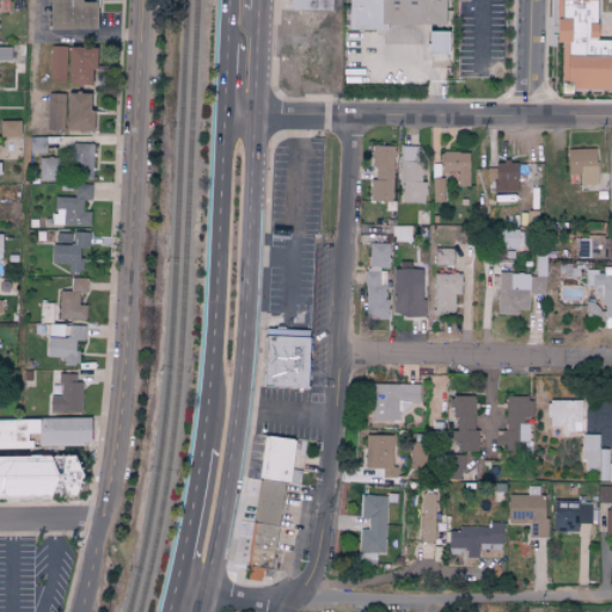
[(95,30),(95,4),(80,4),(79,0),(47,0),(48,31),(95,30)]
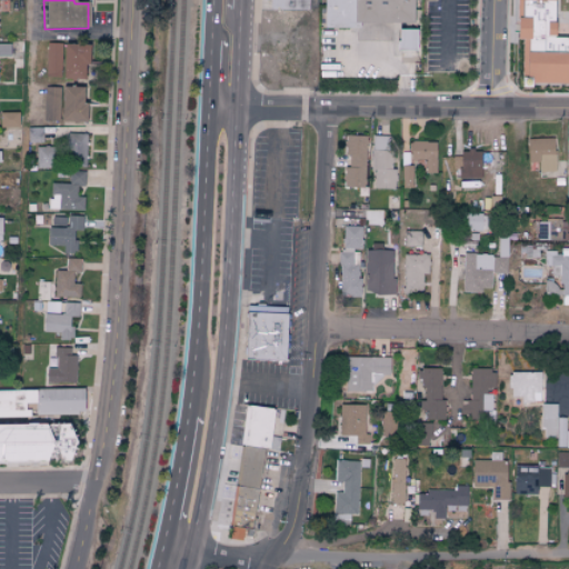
[(268,0),(268,9),(308,10),(307,0),(268,0)]
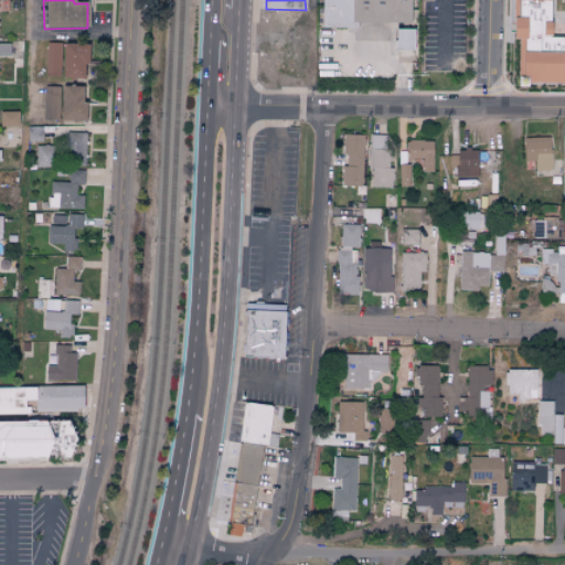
[(320,0),(320,28),(349,29),(349,23),(409,23),(409,0),(320,0)]
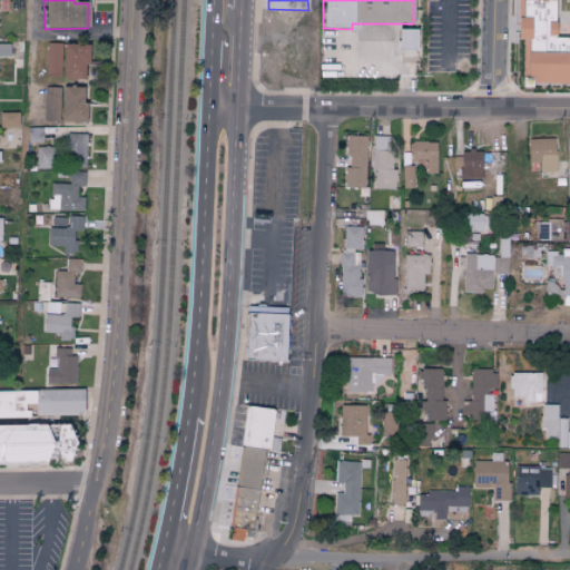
[(569,38),(554,38),(553,0),(518,0),(518,39),(522,39),(521,78),(531,78),(531,85),(569,85),(569,38)]
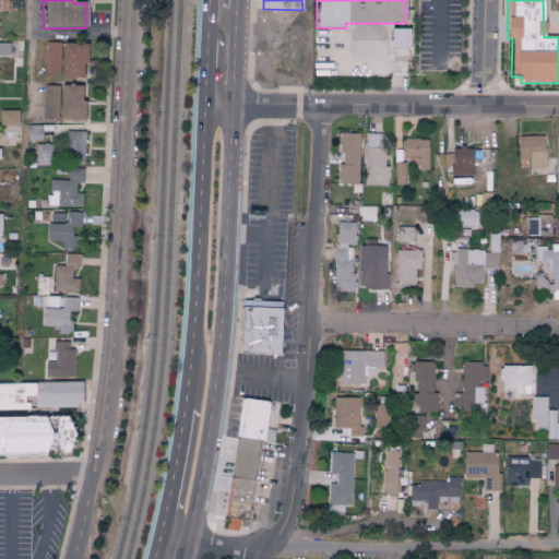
[(407,50),(407,30),(389,28),(389,49),(407,50)]
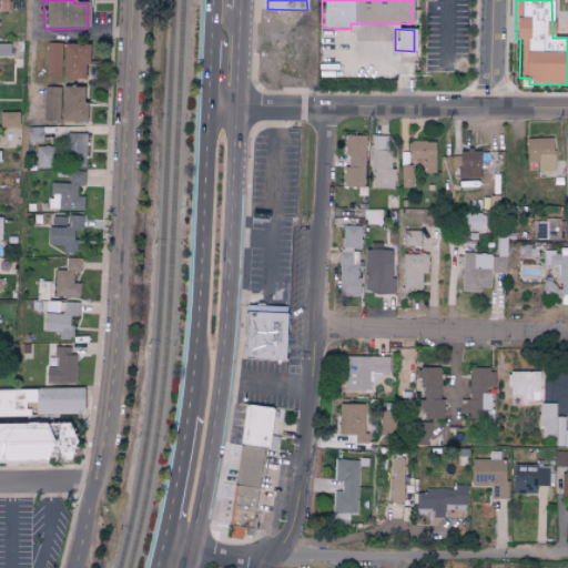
[(0,43),(0,57),(10,57),(10,44),(0,43)]
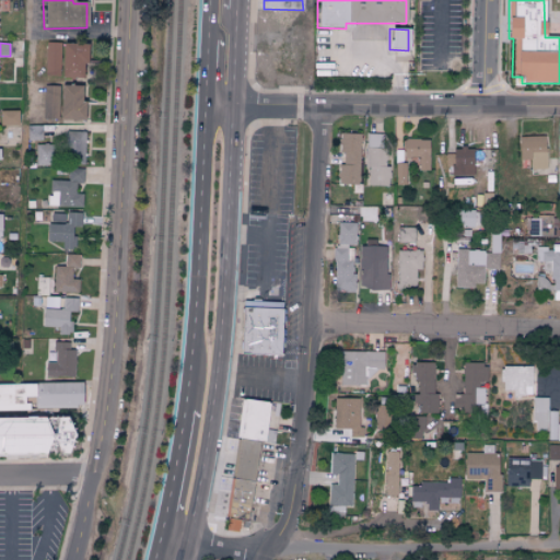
[(45,77),(82,78),(82,65),(86,65),(86,44),(45,43),(45,77)]
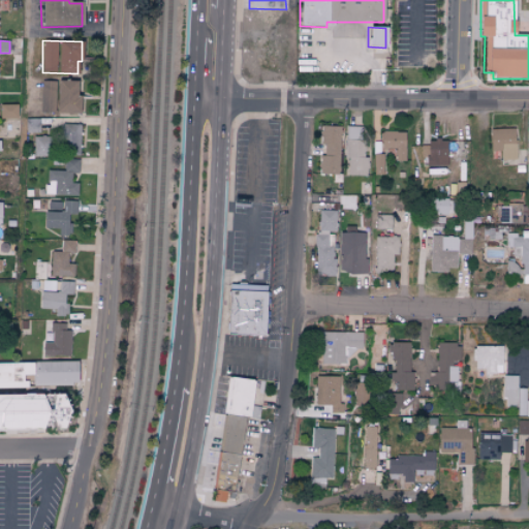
[(41,113),(56,113),(56,81),(41,81),(41,113)]
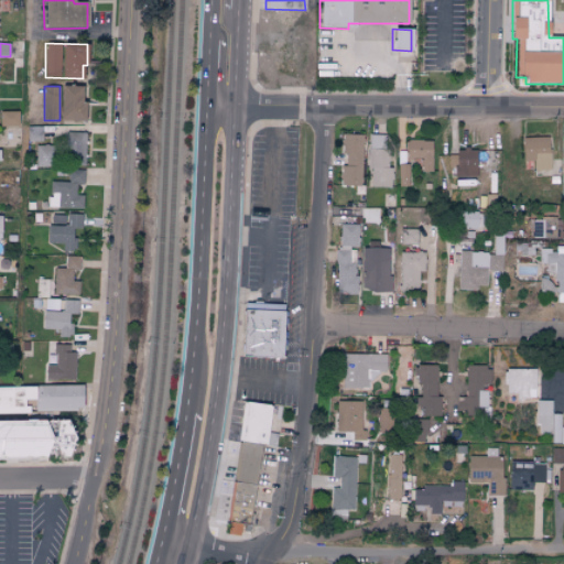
[(85,102),(82,102),(82,87),(61,86),(60,121),(84,122),(85,102)]
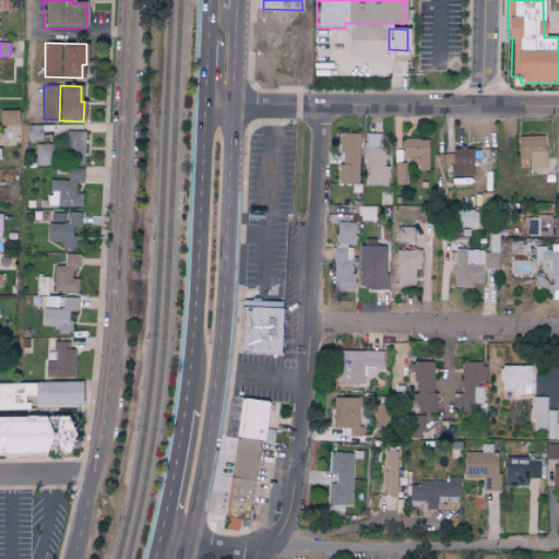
[(0,110),(0,125),(19,126),(19,110),(0,110)]
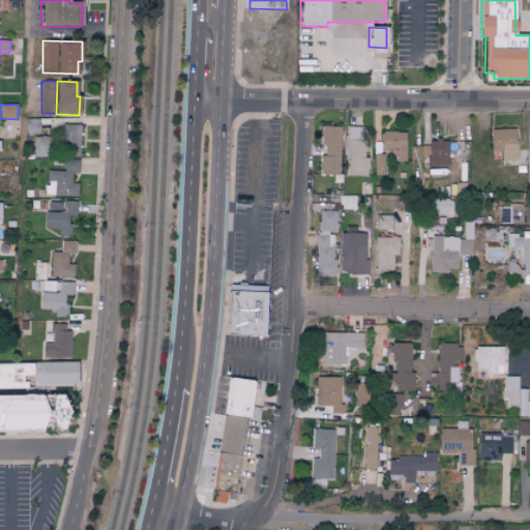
[(80,155),(80,125),(63,125),(62,155),(80,155)]
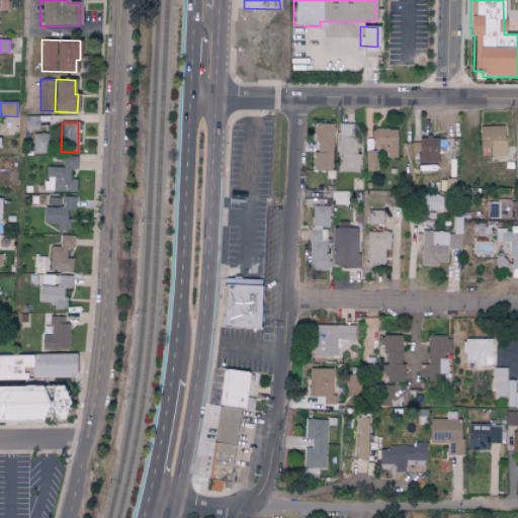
[(312,170),(332,171),(334,123),(314,122),(314,142),(317,142),(317,153),(313,153),(312,170)]
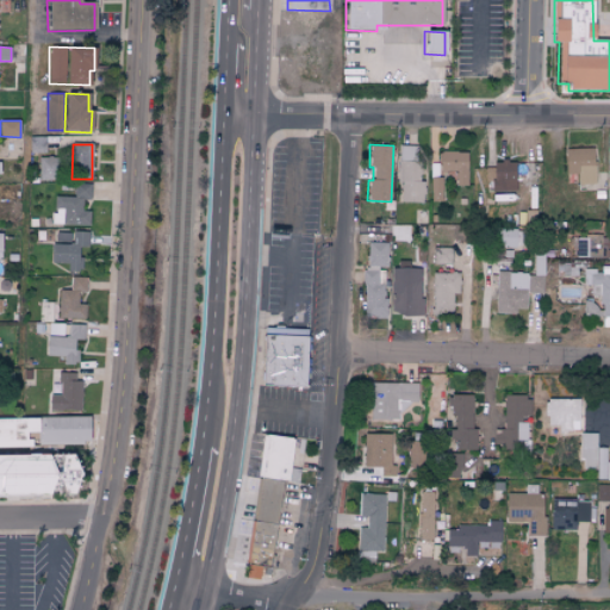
[(423,203),(424,181),(421,181),(421,157),(414,157),(414,145),(398,145),(398,181),(400,182),(399,203),(423,203)]
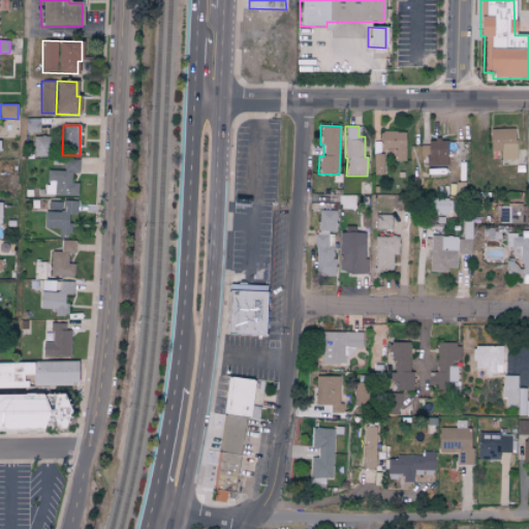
[(516,160),(515,129),(490,129),(490,151),(500,151),(500,160),(516,160)]
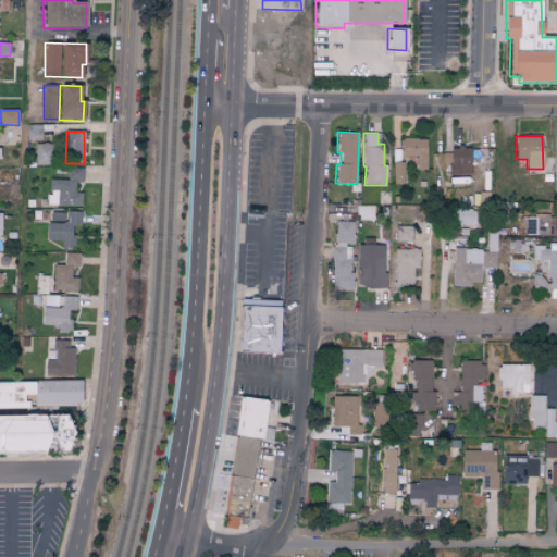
[(426,170),(426,138),(399,139),(400,157),(416,156),(416,170),(426,170)]
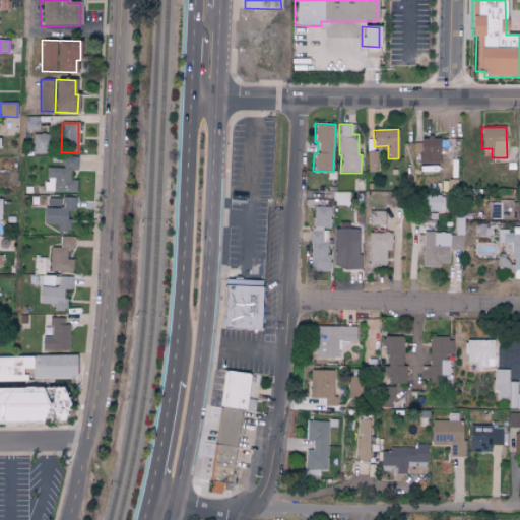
[(33,135),(34,154),(50,154),(49,134),(33,135)]
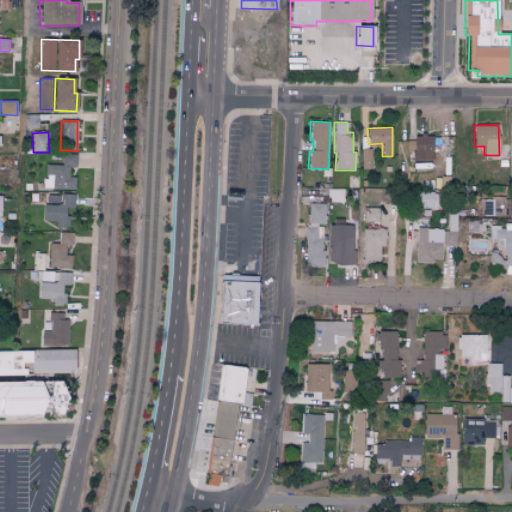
[(433,160),(432,135),(414,135),(414,141),(408,141),(409,161),(433,160)]
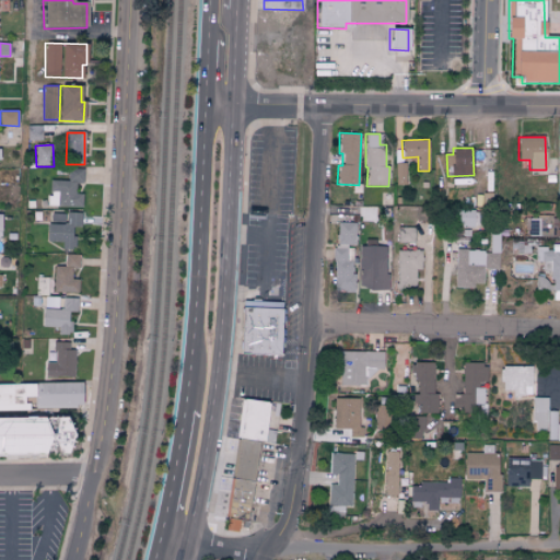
[(395,185),(405,185),(405,164),(396,164),(395,185)]
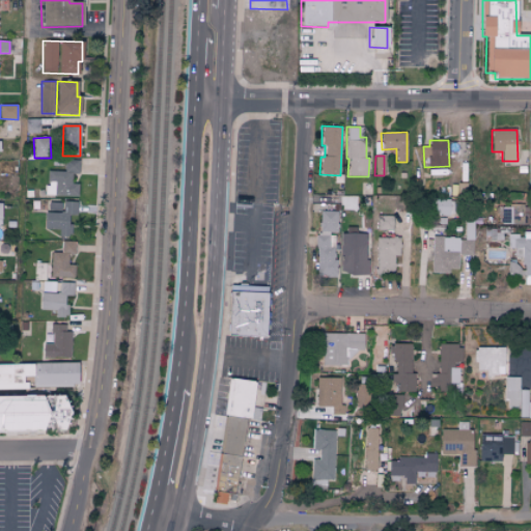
[(78,196),(78,185),(72,185),(72,174),(78,174),(78,160),(65,160),(64,171),(47,171),(47,196),(78,196)]
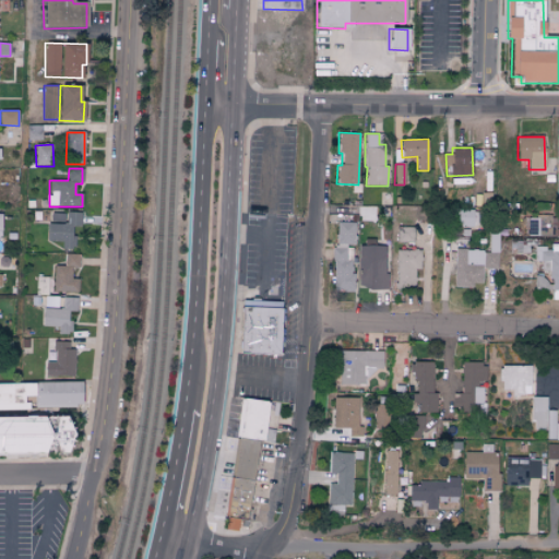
[(480,210),(453,210),(453,227),(480,227),(480,210)]
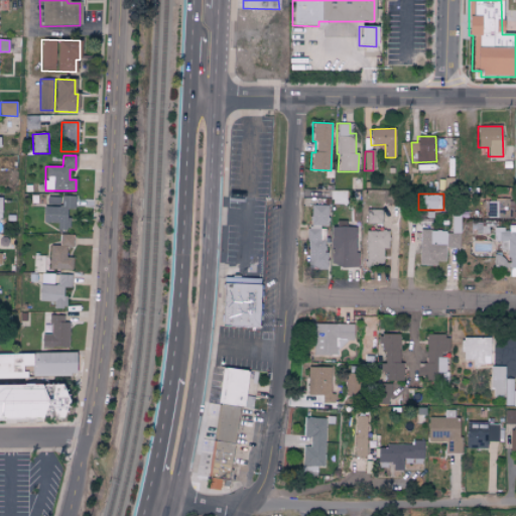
[(75,197),(62,196),(62,207),(43,207),(42,223),(56,223),(56,230),(68,230),(69,209),(75,209),(75,197)]
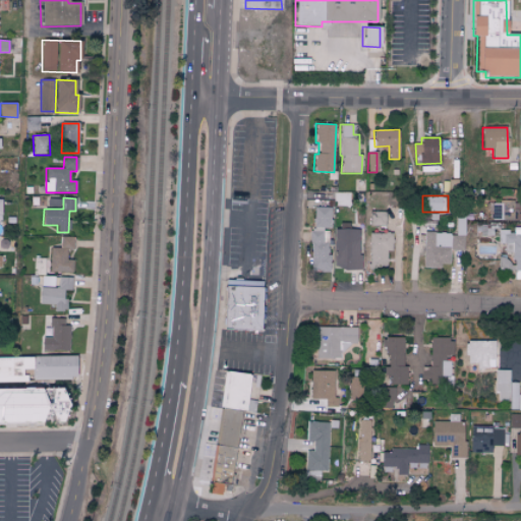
[(515,220),(516,203),(493,201),(491,219),(515,220)]
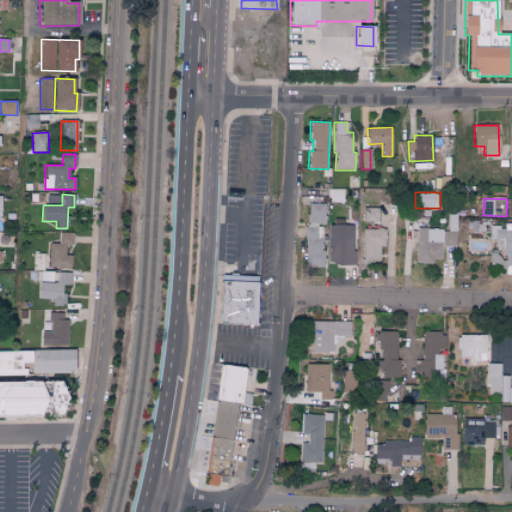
[(324,224),(325,204),(309,203),(308,223),(324,224)]
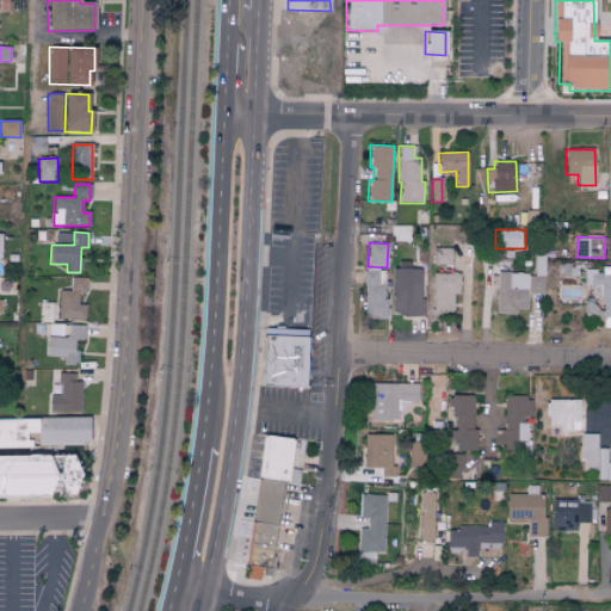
[(451,248),(433,247),(432,264),(451,265),(451,248)]
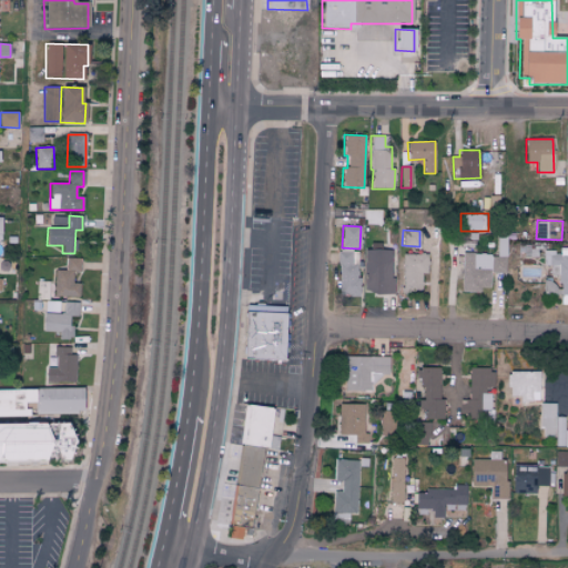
[(560,305),(567,304),(567,247),(558,249),(558,251),(544,251),(544,266),(550,266),(549,275),(560,275),(560,305)]
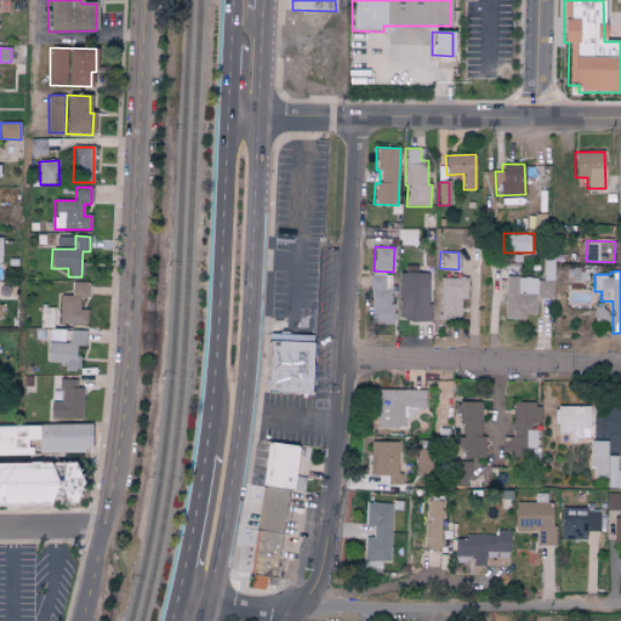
[(399,322),(429,322),(428,273),(398,273),(399,322)]
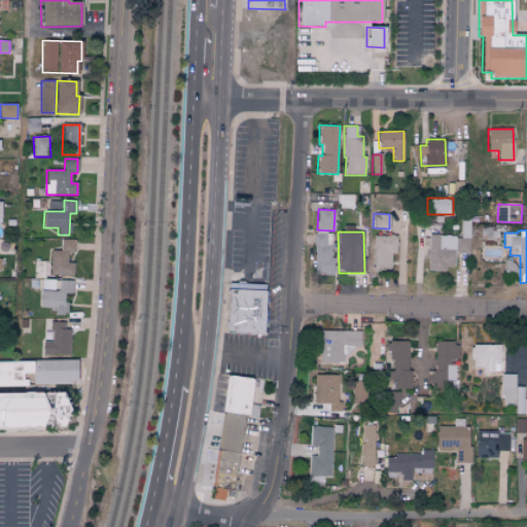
[(313,275),(332,275),(332,246),(327,246),(327,234),(314,234),(313,275)]
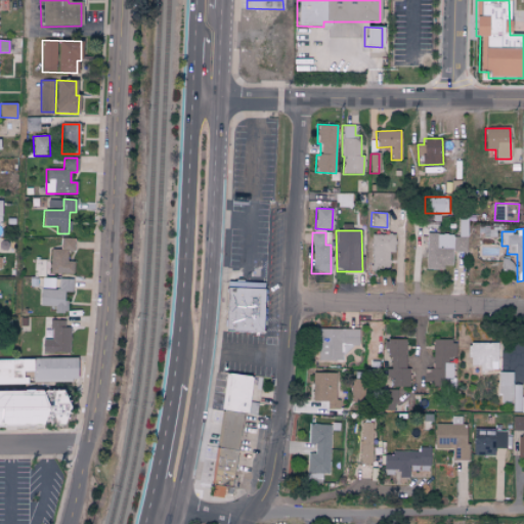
[(425,268),(452,269),(453,234),(426,233),(425,268)]
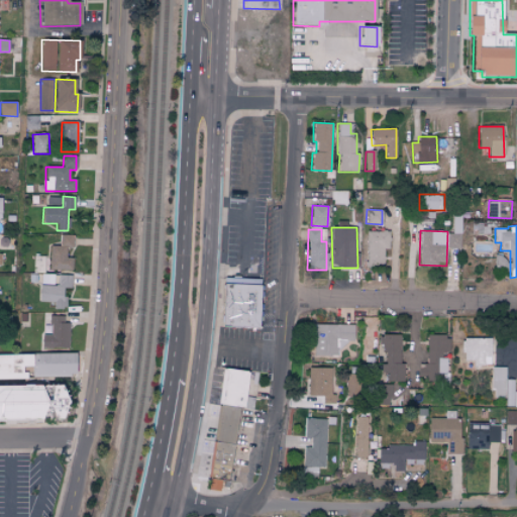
[(367,231),(366,268),(384,268),(384,249),(389,249),(389,231),(367,231)]
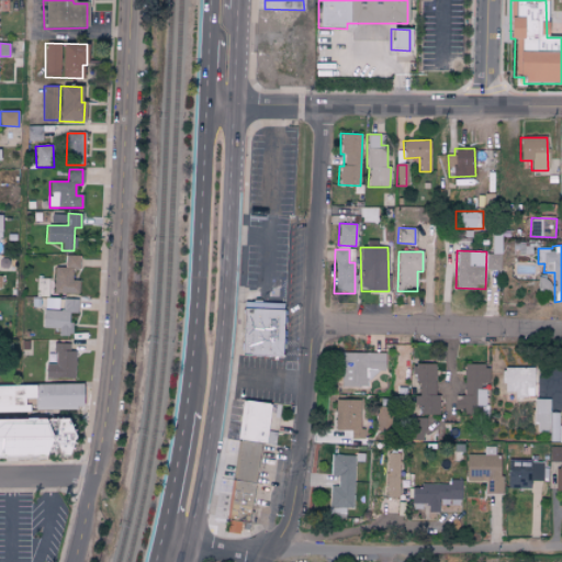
[(79,255),(66,255),(65,268),(54,268),(54,293),(78,293),(78,281),(71,280),(71,270),(79,270),(79,255)]
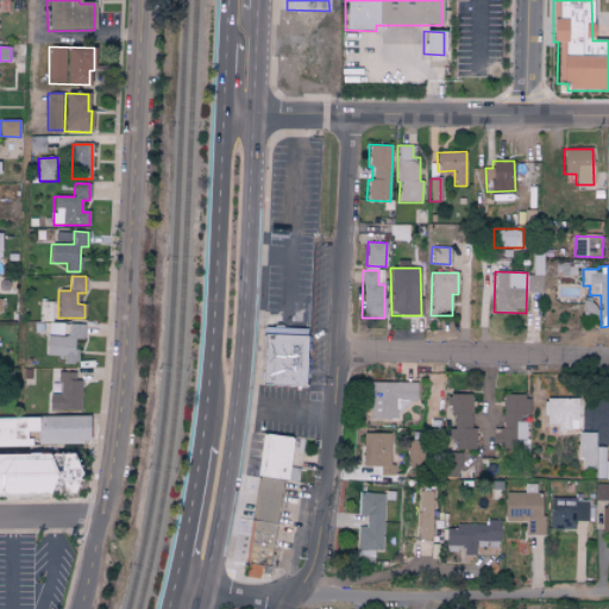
[(83,339),(85,324),(49,322),(48,356),(64,356),(63,363),(76,364),(77,339),(83,339)]
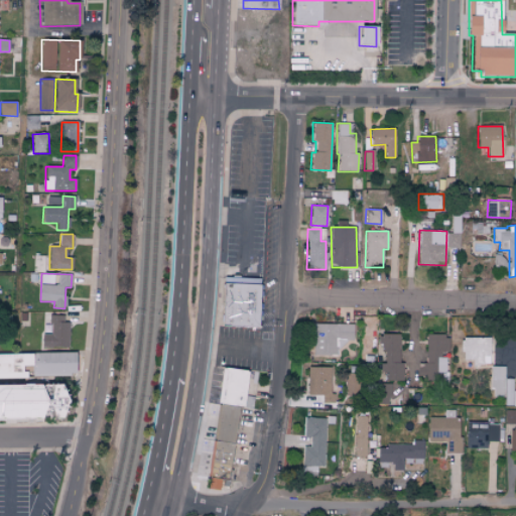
[(257,328),(259,281),(223,279),(221,327),(257,328)]
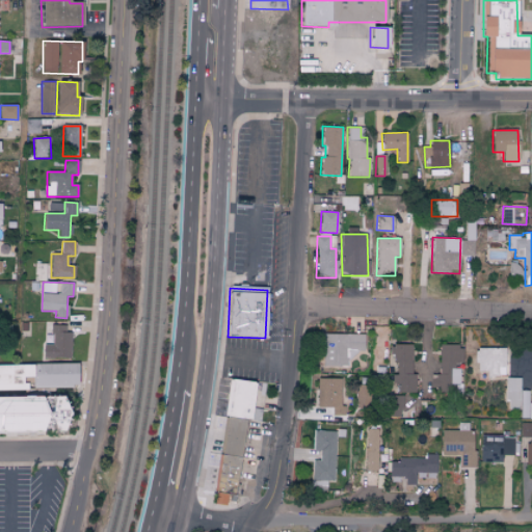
[(69,325),(51,325),(51,344),(43,344),(43,358),(69,357),(69,325)]
